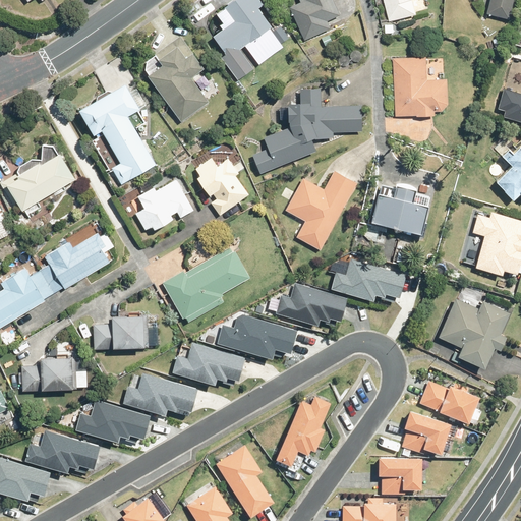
[(232,0),(223,7),(234,20),(213,37),(226,54),(221,58),(238,80),(253,69),(239,50),(271,26),(257,9),(264,4),(259,0),(232,0)]
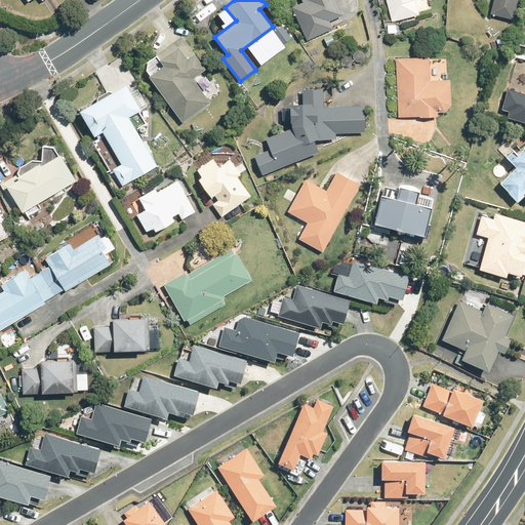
[(300,0),(303,2),(291,7),(307,41),(332,30),(329,22),(342,15),(335,0),(300,0)]
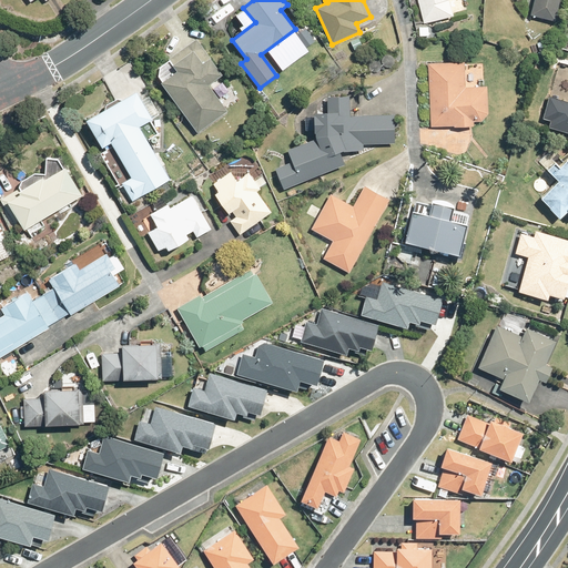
[(417,0),(424,23),(453,16),(448,0),(417,0)]
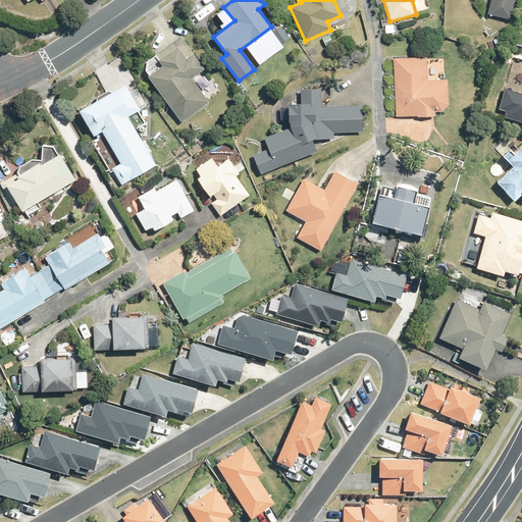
[(490,0),(488,13),(510,19),(514,0),(490,0)]
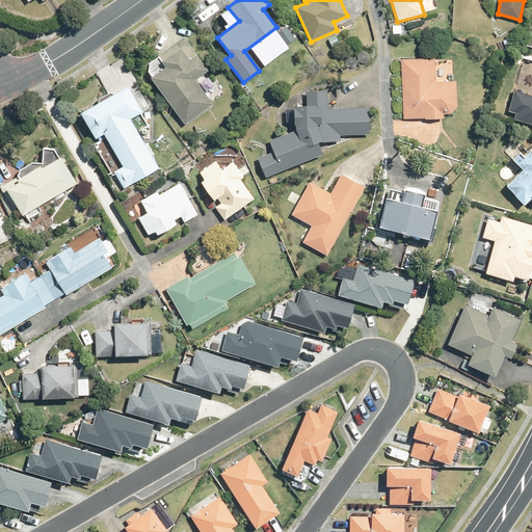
[(327,38),(331,47),(339,43),(336,35),(327,38)]
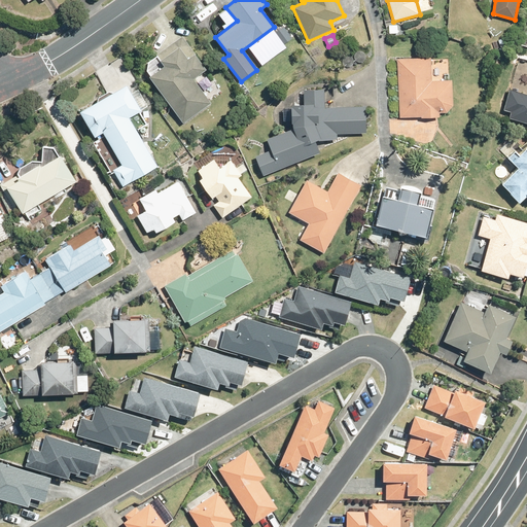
[(182,37),(156,55),(164,66),(148,77),(183,124),(211,104),(192,78),(205,69),(182,37)]
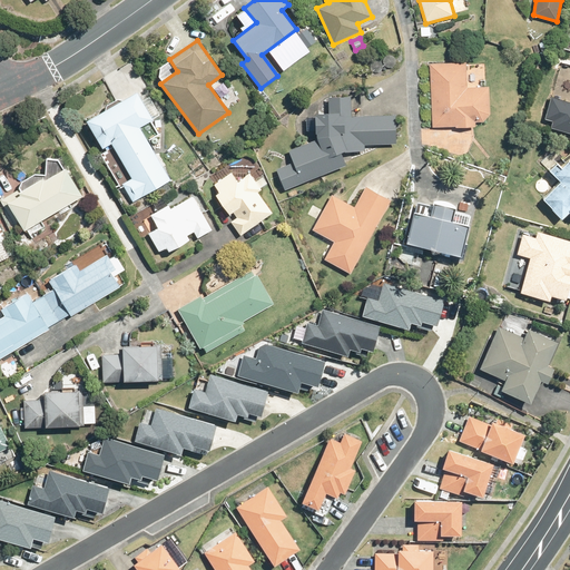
[(467,62),(430,65),(432,127),(455,127),(475,127),(475,123),(483,123),(490,115),(490,87),(468,88),(467,62)]
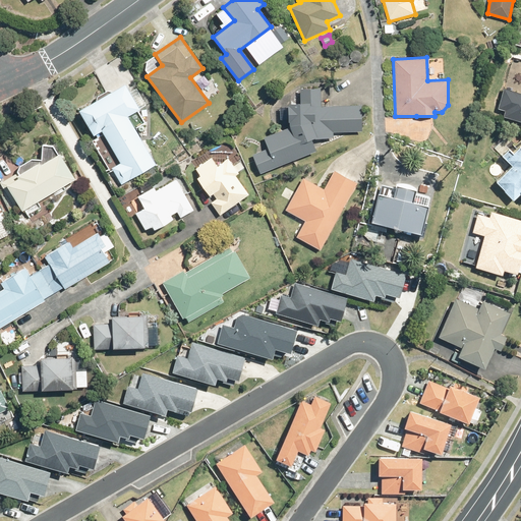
[(120,164),(111,169),(121,185),(156,165),(126,115),(139,108),(124,83),(110,92),(107,91),(97,97),(96,100),(77,111),(93,136),(101,131),(120,164)]
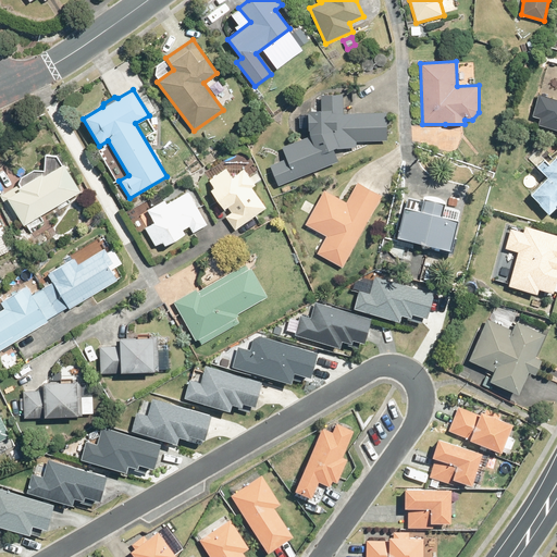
[(556,99),(539,94),(532,116),(541,119),(539,125),(556,130),(556,99)]
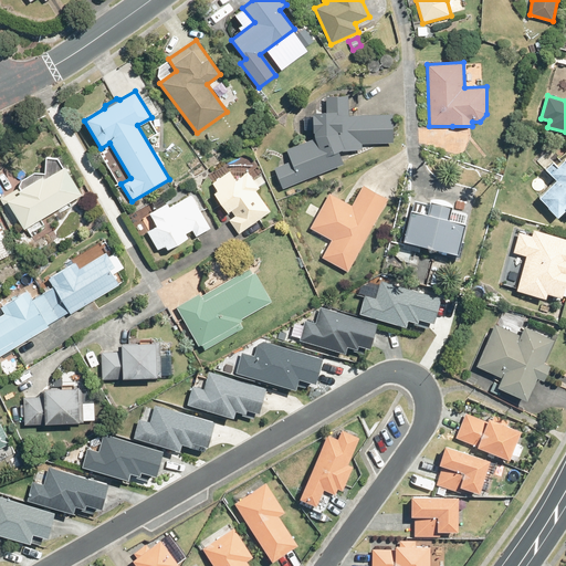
[(314,136),(314,138),(286,150),(291,161),(273,168),(282,189),(343,164),(338,152),(341,152),(363,150),(362,144),(392,143),(391,114),(348,115),(347,96),(326,96),(326,113),(314,113),(314,115),(312,115),(313,133),(314,133),(314,136)]
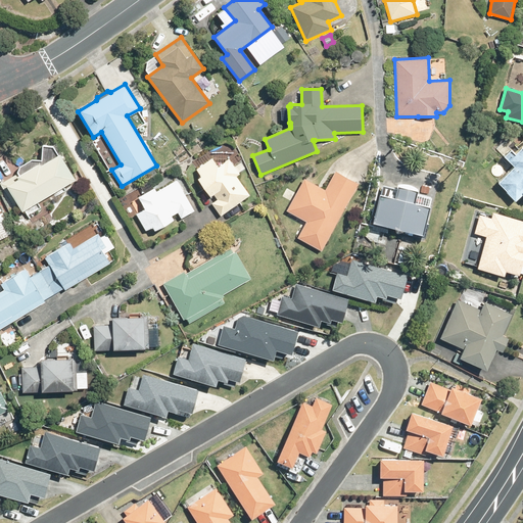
[(507,138),(496,148),(515,167),(498,183),(508,191),(506,193),(516,201),(522,193),(522,140),(516,147),(507,138)]
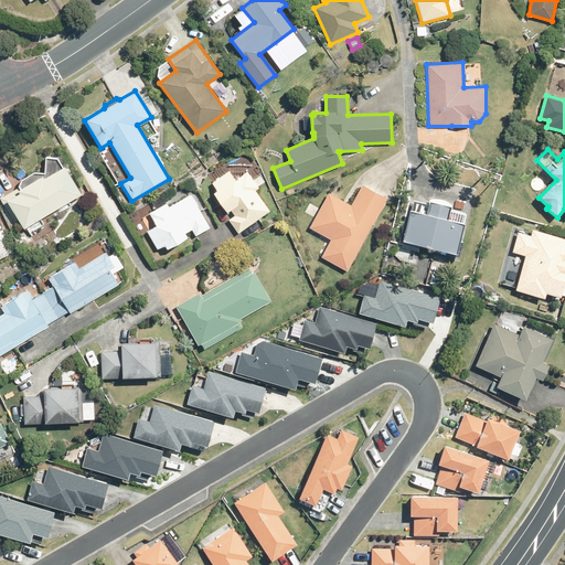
[(21,188),(2,199),(19,225),(23,222),(27,228),(85,193),(68,164),(48,178),(45,176),(22,189),(21,188)]
